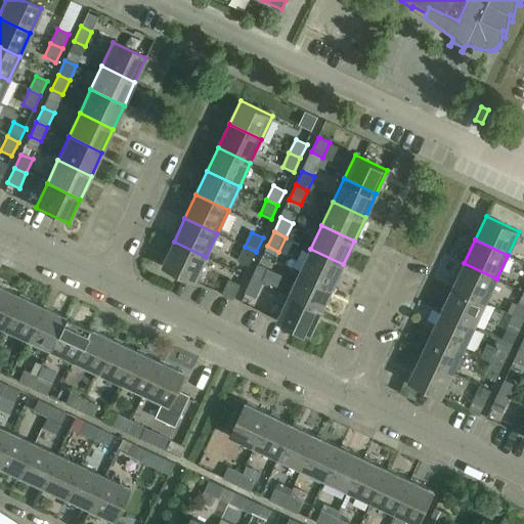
[(206,257),(174,242),(163,265),(194,280),(206,257)]
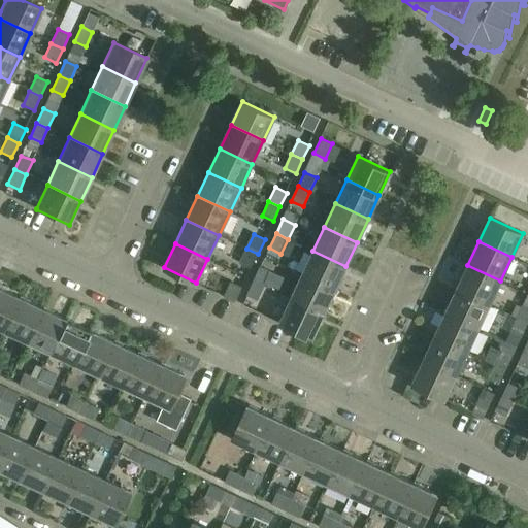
[(258,254),(246,249),(239,263),(252,269),(258,254)]
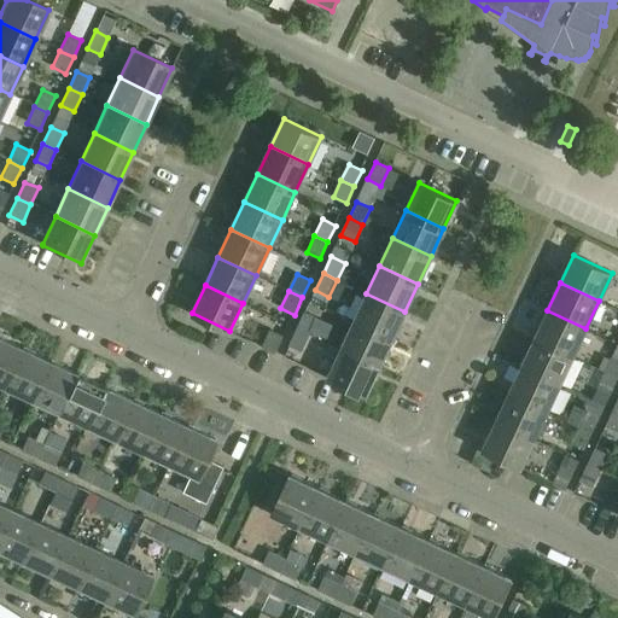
[(404,312),(366,293),(353,321),(391,339),(404,312)]
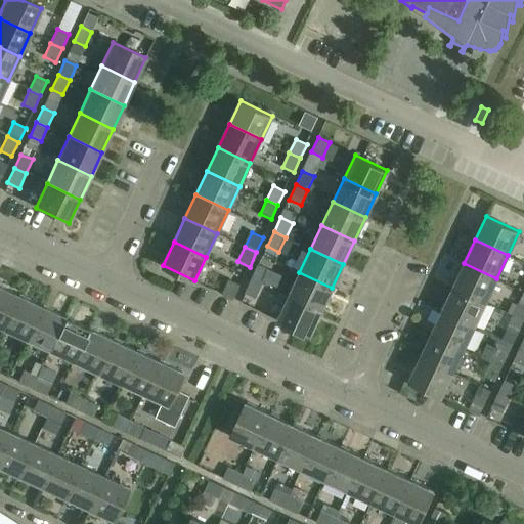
[(464,263),(452,287),(485,302),(496,278),(464,263)]
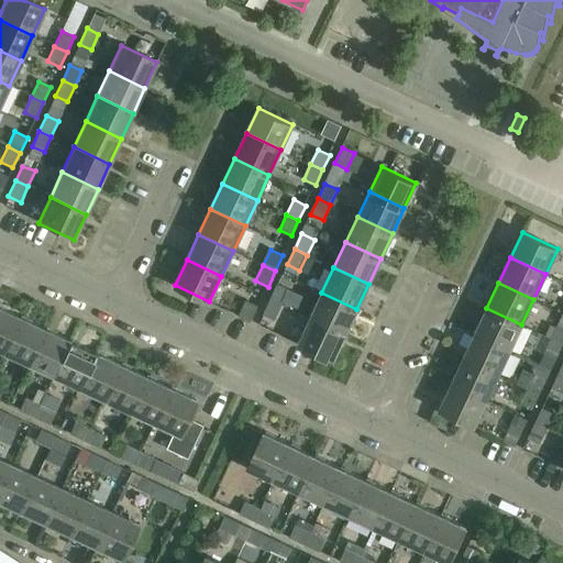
[(278,284),(271,299),(283,305),(290,289),(278,284)]
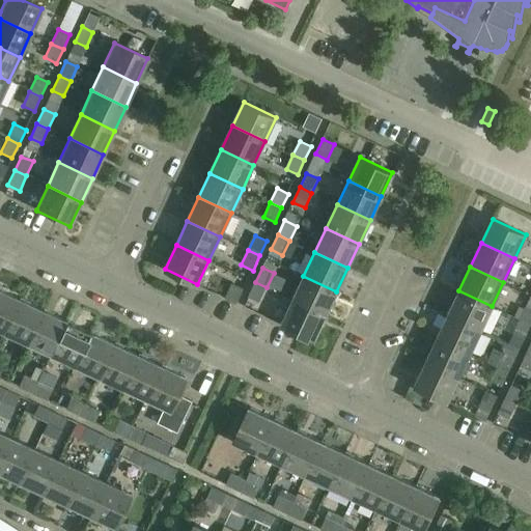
[(303,276),(292,300),(325,315),(336,291),(303,276)]
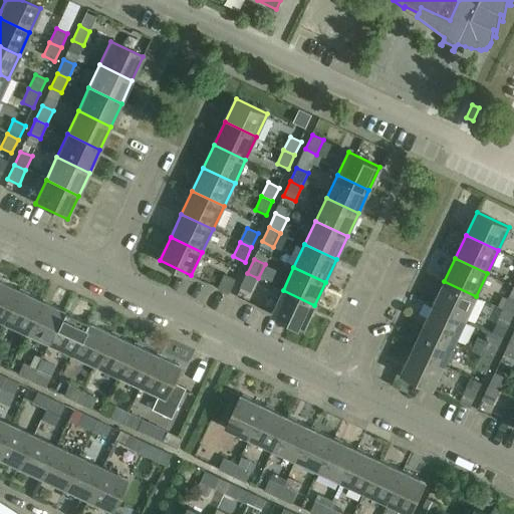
[(258,278),(247,273),(241,287),(252,293),(258,278)]
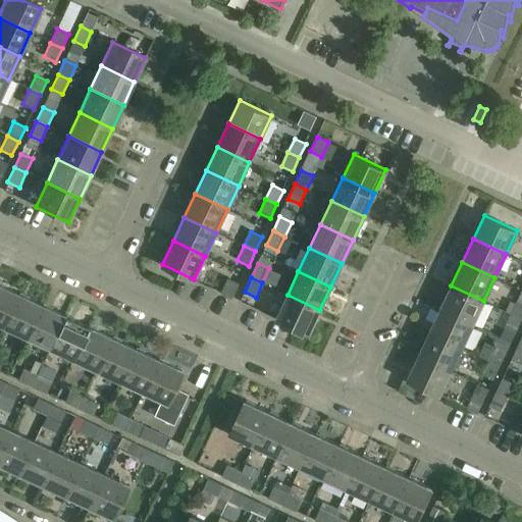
[(240,283),(228,278),(221,294),(232,299),(240,283)]
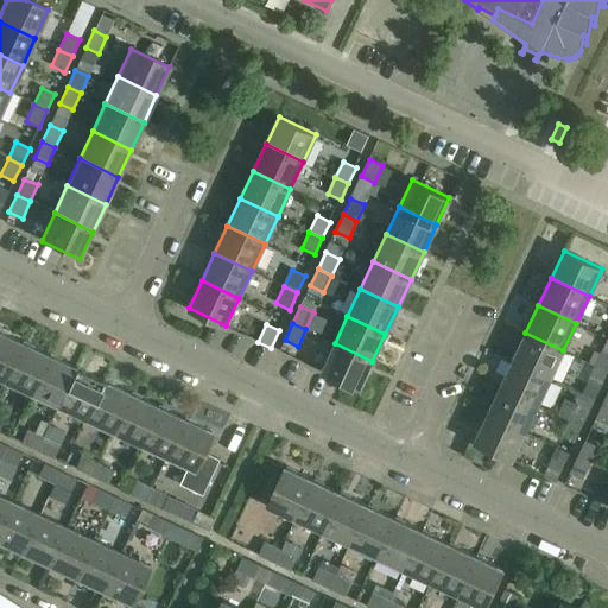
[(563,350),(525,333),(512,360),(550,378),(563,350)]
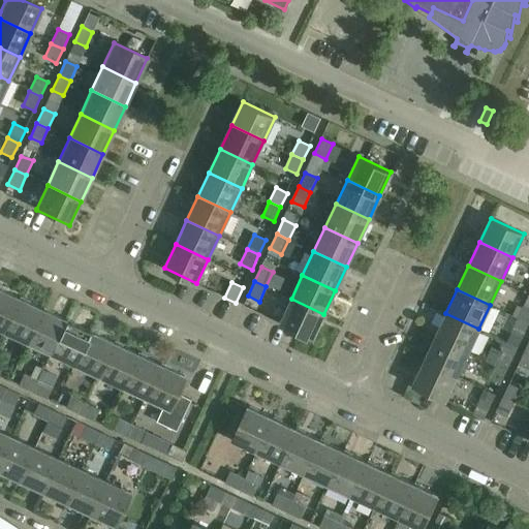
[(0,331),(0,332),(2,333),(18,300),(0,291),(0,331)]
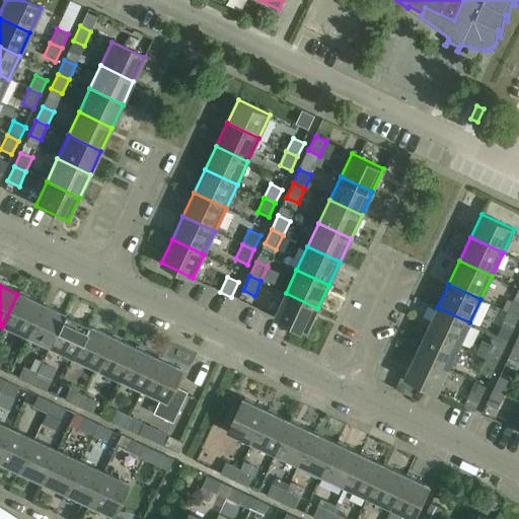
[(286,293),(274,316),(306,331),(317,308),(286,293)]
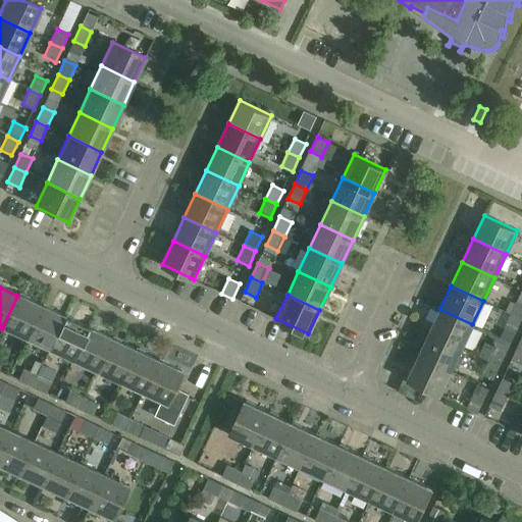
[(17,296),(2,328),(25,340),(41,307),(17,296)]
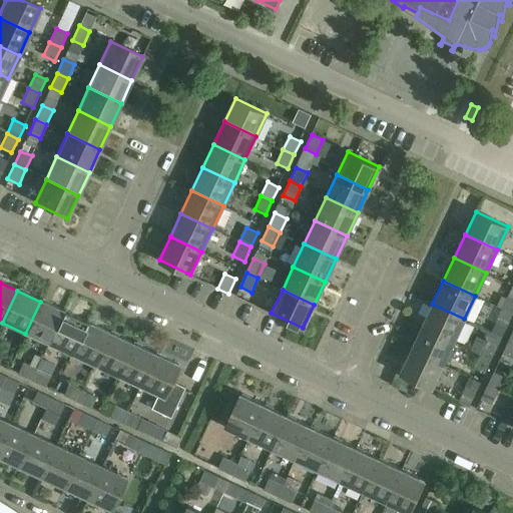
[(512,297),(509,295),(503,309),(512,313),(512,297)]
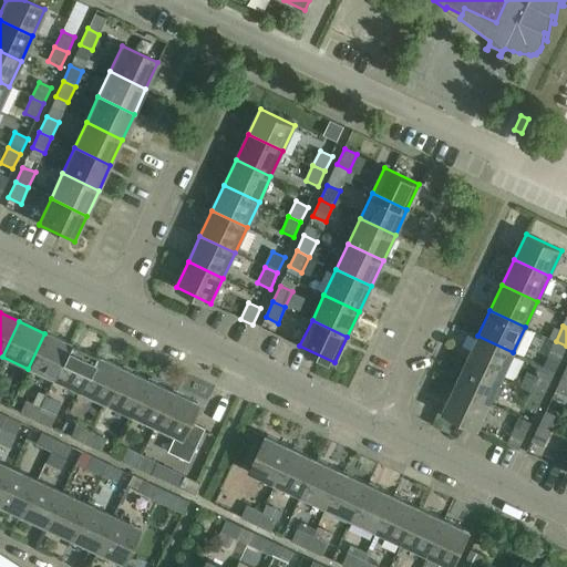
[(44,333),(28,369),(53,380),(70,346),(44,333)]
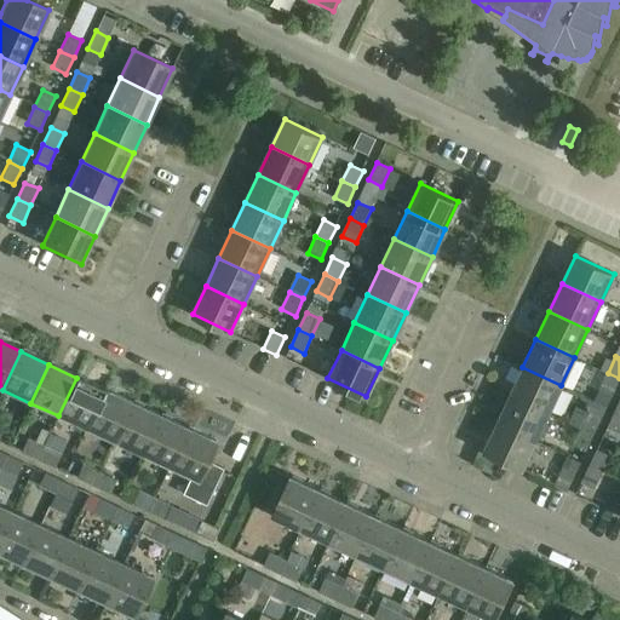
[(522,367),(510,395),(549,413),(561,385),(522,367)]
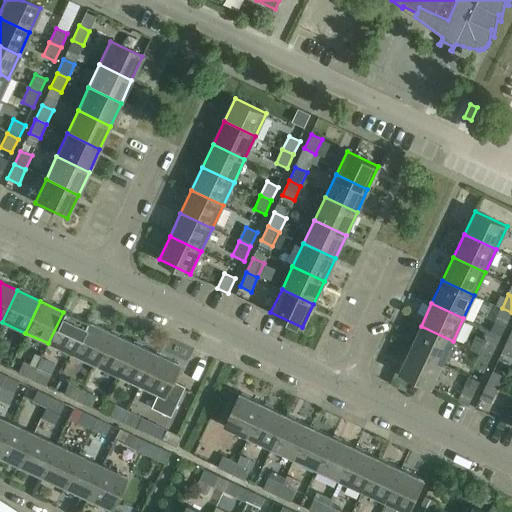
[(511,314),(511,312),(502,308),(495,322),(506,327),(511,314)]
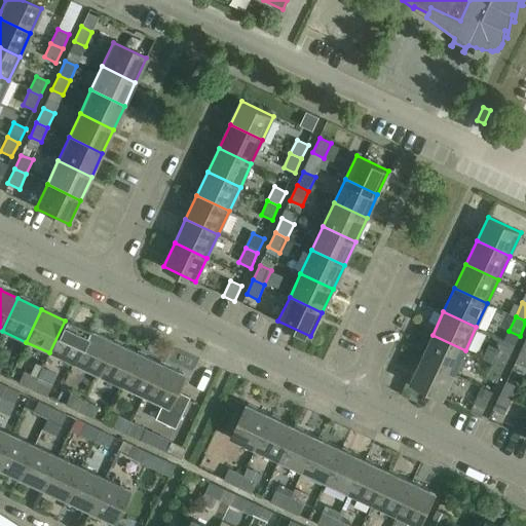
[(87,332),(65,321),(49,352),(72,364),(87,332)]
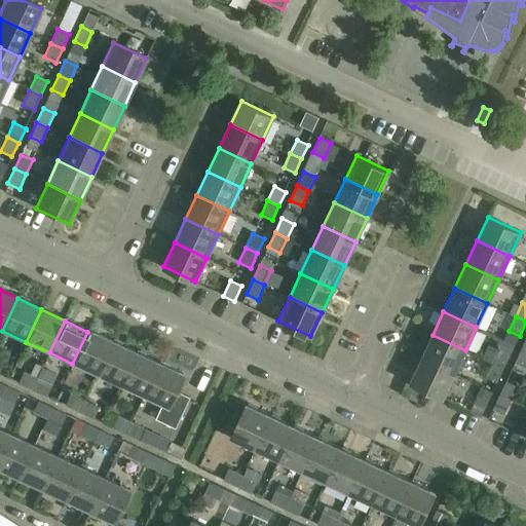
[(87,332),(72,364),(96,375),(111,343),(87,332)]
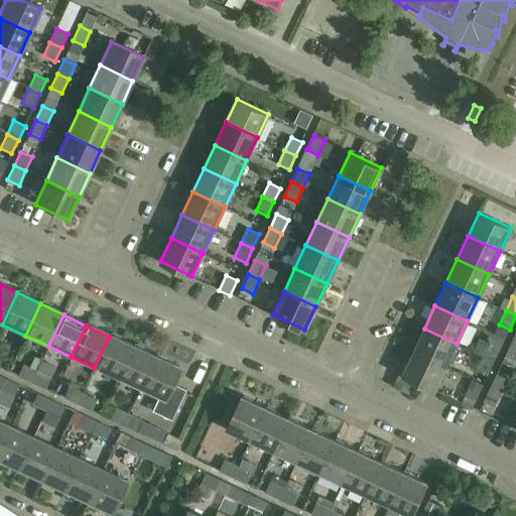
[(424,329),(413,352),(445,367),(457,344),(424,329)]
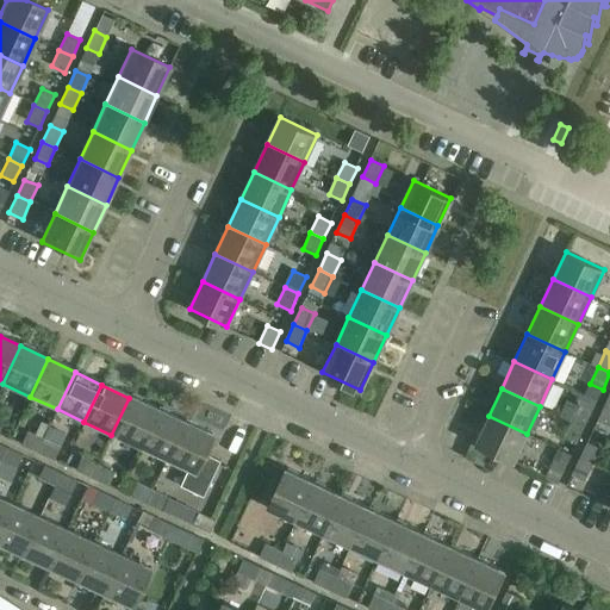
[(156,411),(129,398),(111,435),(138,448),(156,411)]
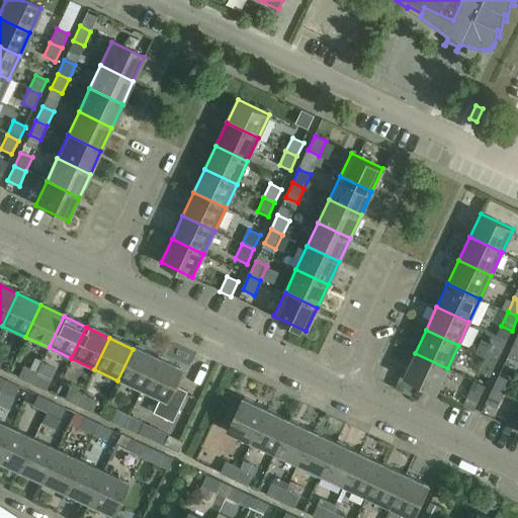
[(477,353),(486,358),(492,345),(483,341),(477,353)]
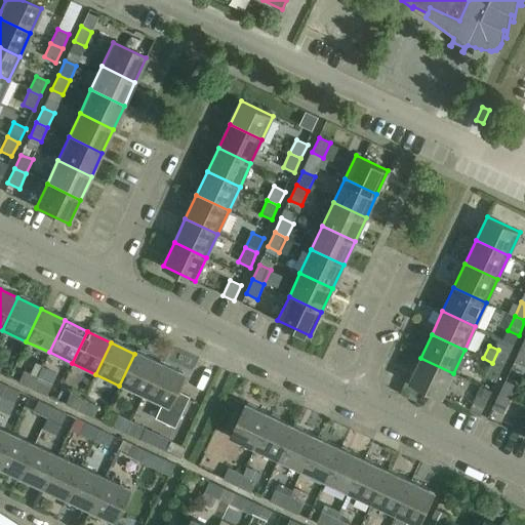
[(524,366),(524,349),(521,348),(515,362),(524,366)]
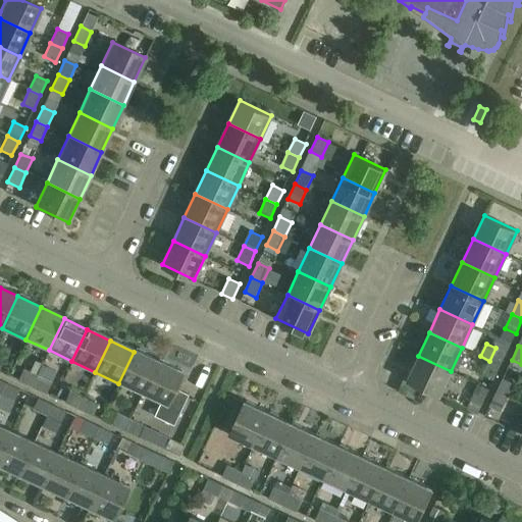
[(496,348),(489,361),(501,366),(507,353),(496,347),(496,348)]
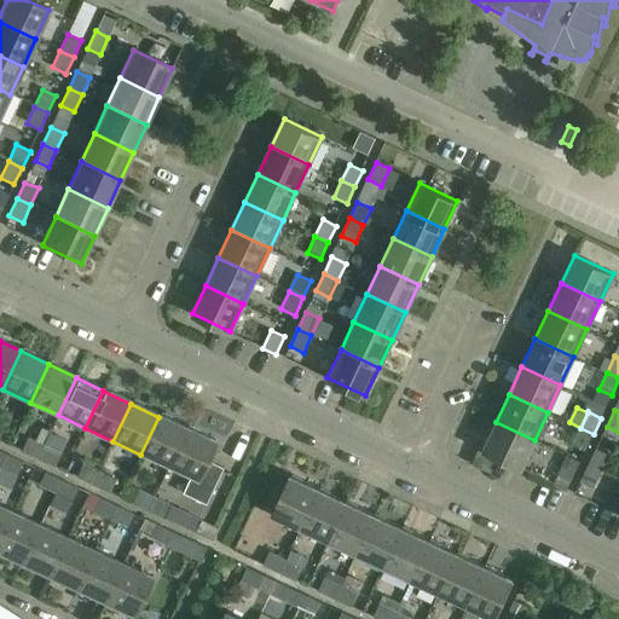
[(186,429),(158,417),(140,455),(168,468),(186,429)]
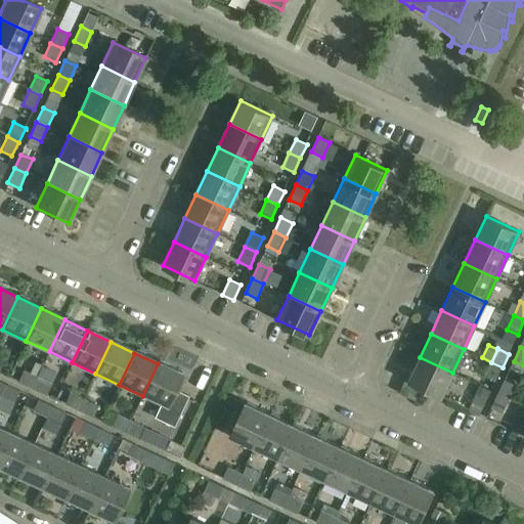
[(452,373),(420,357),(408,381),(441,396),(452,373)]
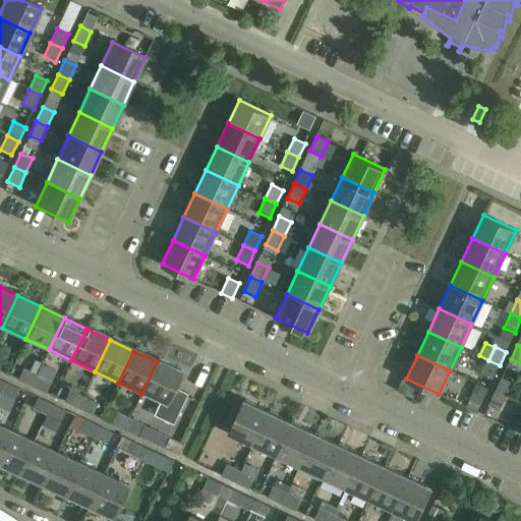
[(500,365),(488,360),(481,374),(493,380),(500,365)]
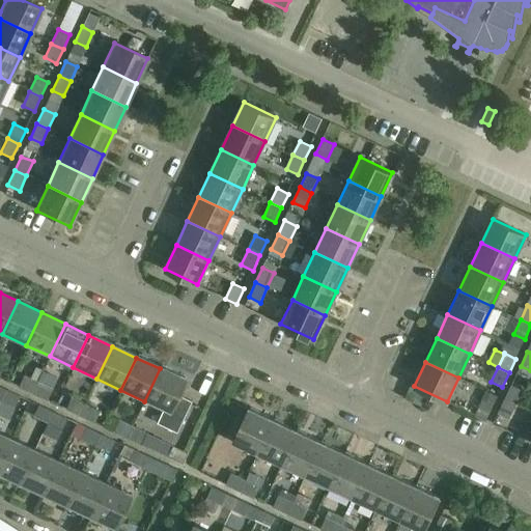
[(184,381),(160,368),(144,401),(161,410),(154,423),(174,432),(189,402),(176,396),(184,381)]
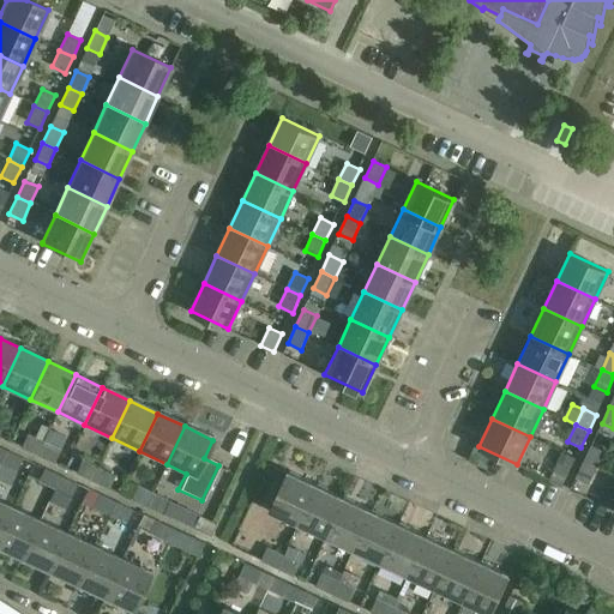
[(20,446),(37,455),(43,441),(26,434),(20,446)]
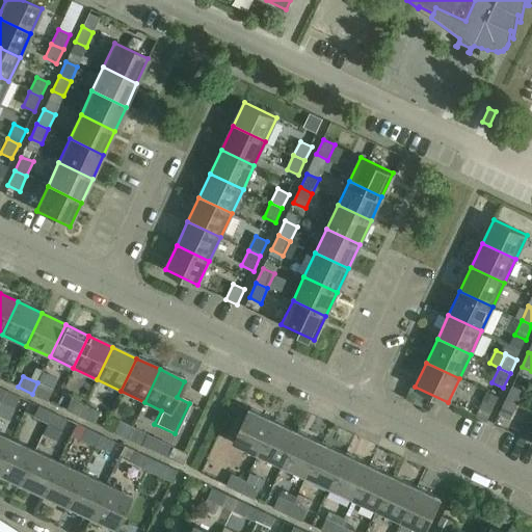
[(37,382),(32,394),(47,400),(52,390),(37,382)]
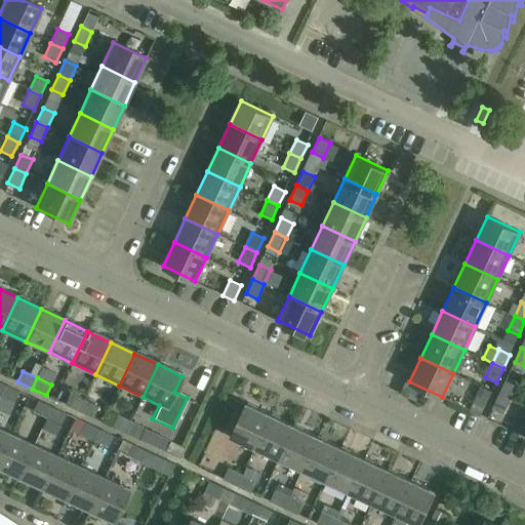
[(506,380),(499,395),(511,400),(518,386),(506,380)]
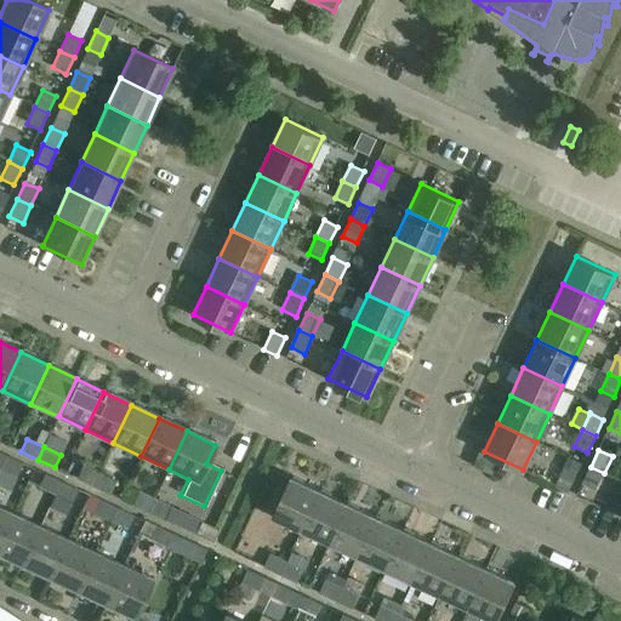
[(6,456),(0,468),(17,476),(23,463),(6,456)]
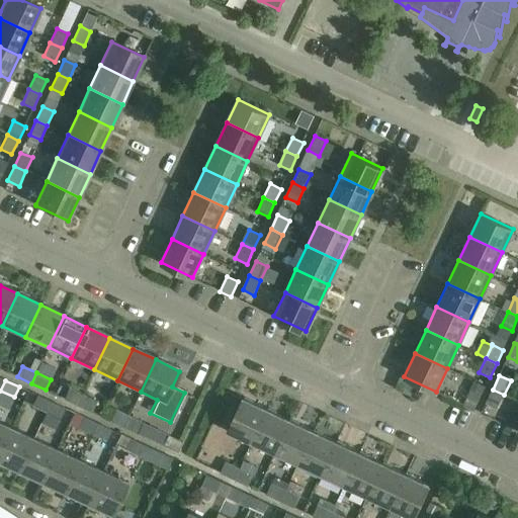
[(68,387),(64,399),(78,405),(82,395),(68,387)]
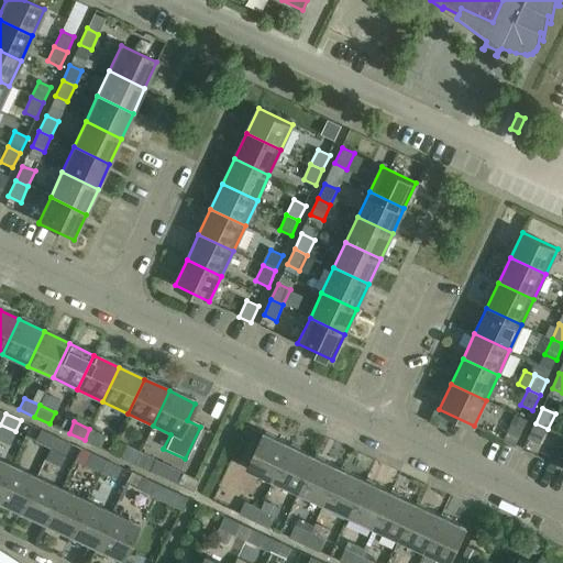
[(511,423),(504,440),(516,445),(523,430),(511,423)]
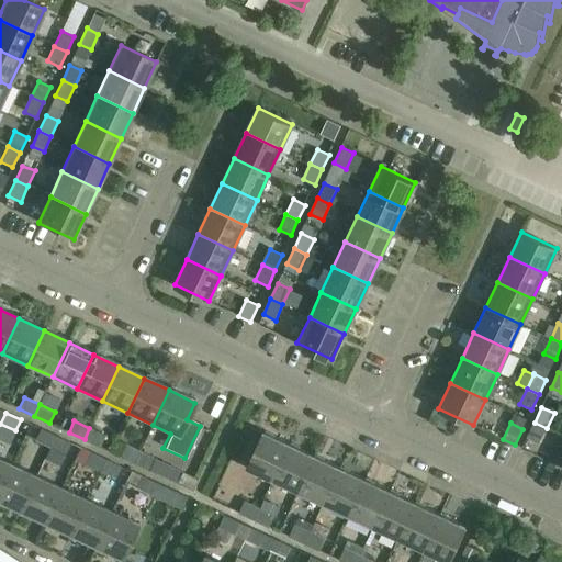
[(535,423),(527,438),(540,444),(547,428),(535,423)]
